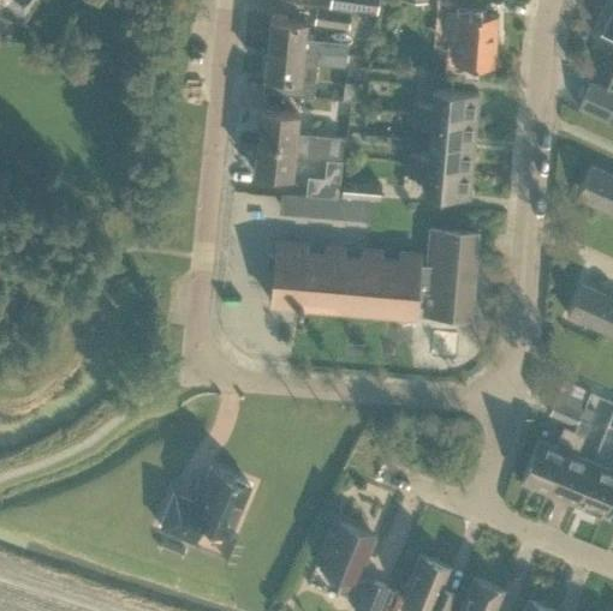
[(24,27),(39,0),(0,0),(0,30),(1,31),(9,18),(24,27)]
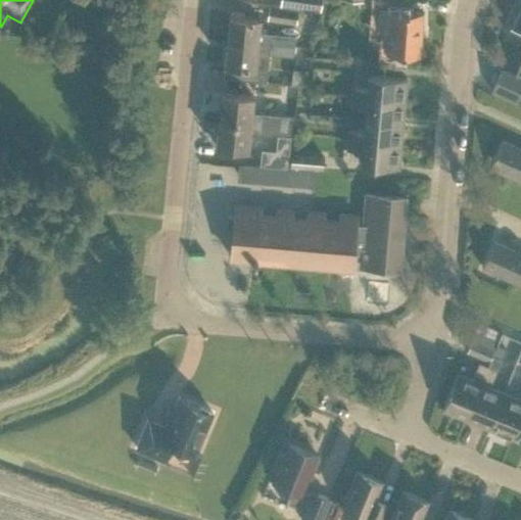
[(283,0),(282,9),(322,14),(324,0),(283,0)]
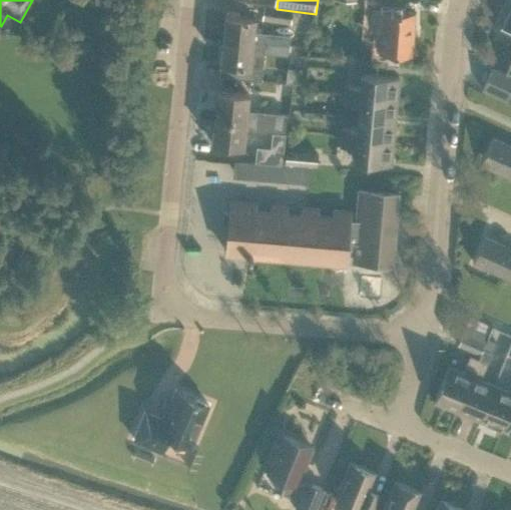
[(264,22),(293,27),(295,13),(267,8),(264,22)]
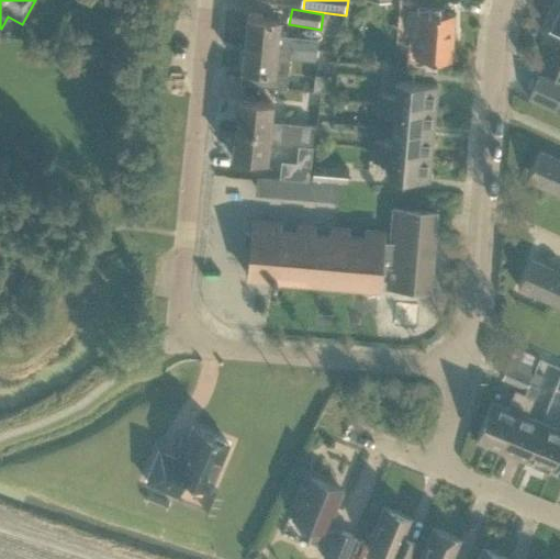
[(417,60),(452,64),(456,17),(410,12),(407,37),(418,38),(417,60)]
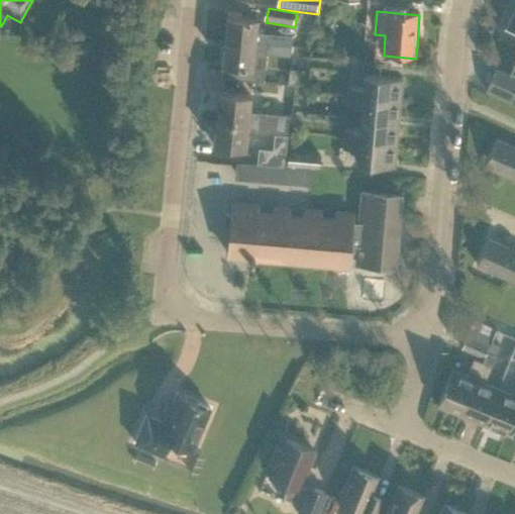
[(228,18),(226,42),(293,48),(294,38),(256,34),(259,21),(228,18)]
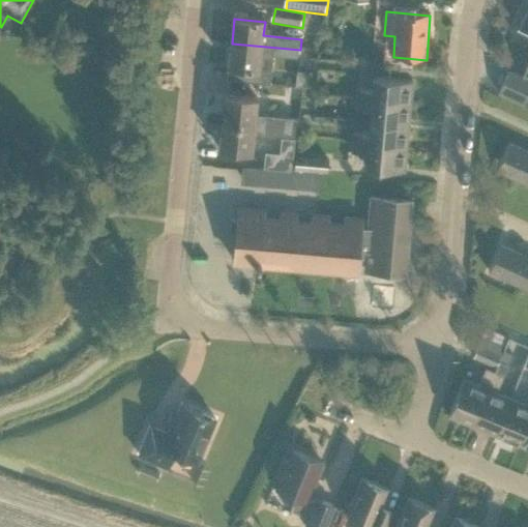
[(316,51),(317,40),(301,39),(300,50),(316,51)]
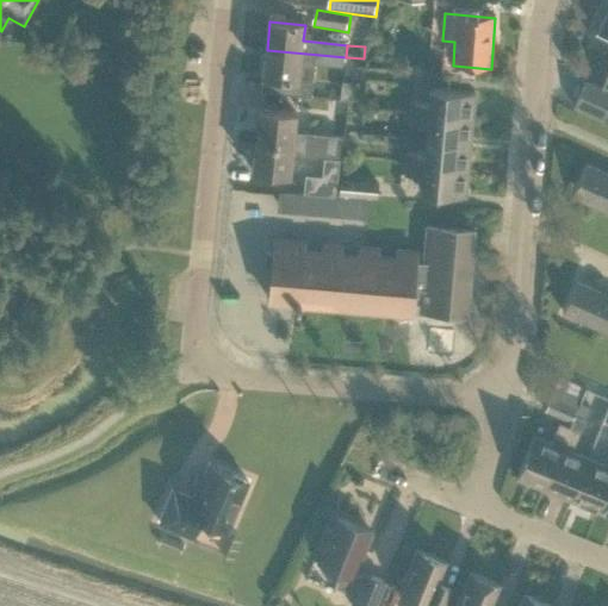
[(345,68),(346,57),(267,50),(264,79),(278,80),(277,94),(311,99),(315,64),(345,68)]
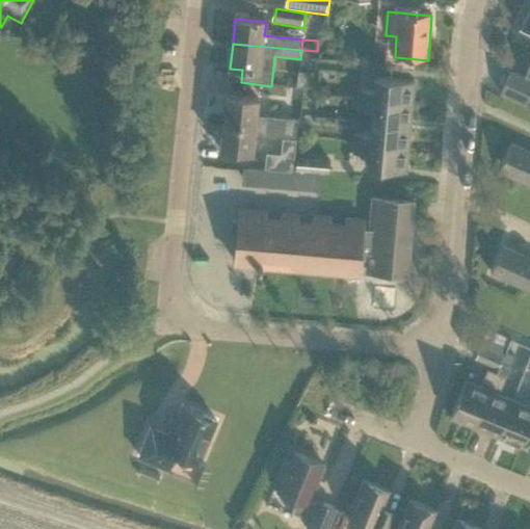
[(518,73),(529,78),(529,49),(518,73)]
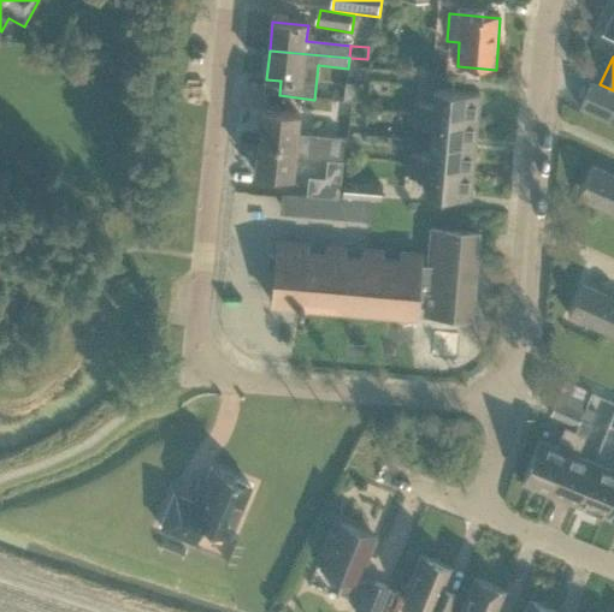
[(362,85),(365,60),(349,58),(348,69),(346,84),(362,85)]
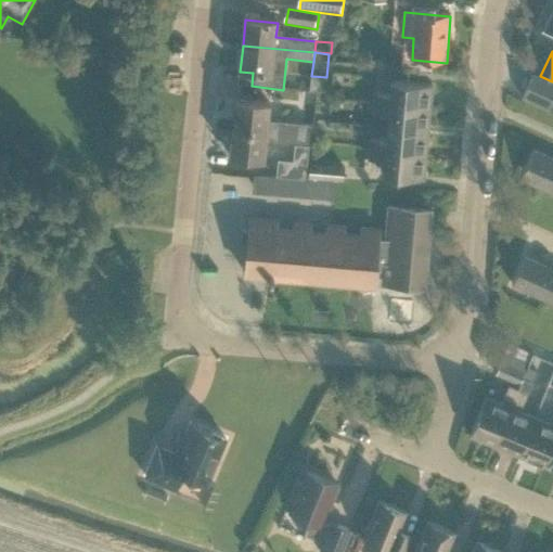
[(325,93),(328,78),(312,76),(310,92),(325,93)]
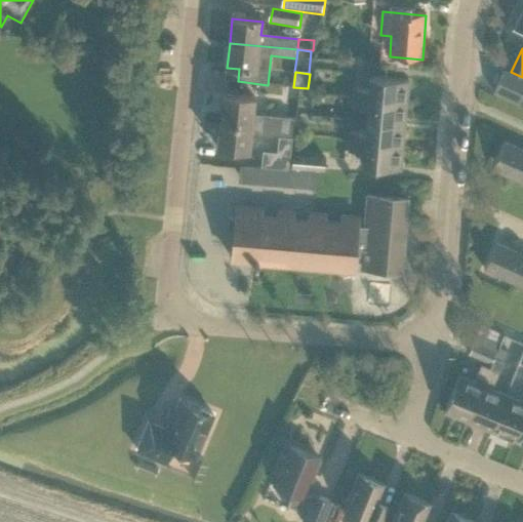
[(522,80),(508,73),(503,84),(497,96),(520,107),(522,102),(522,80)]
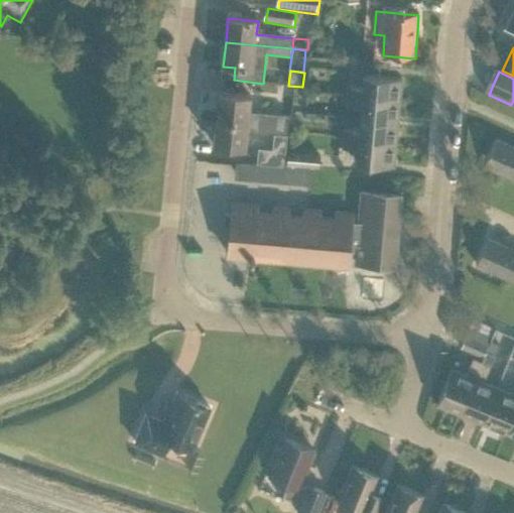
[(349,97),(401,102),(403,80),(365,77),(364,90),(350,89),(349,97)]
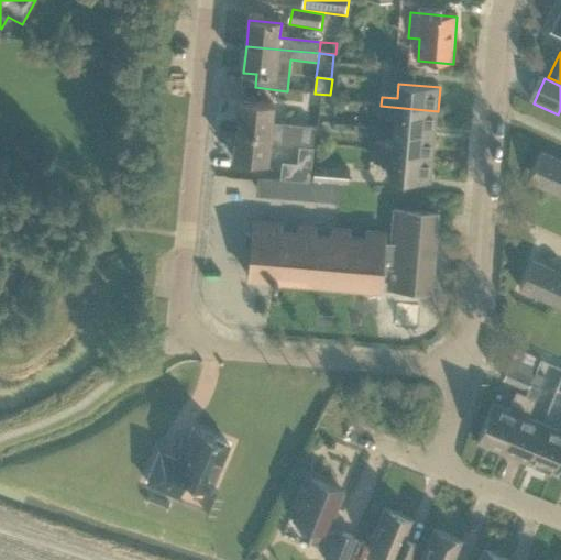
[(240,103),(238,131),(315,140),(316,130),(294,128),(294,127),(273,123),(274,107),(240,103)]
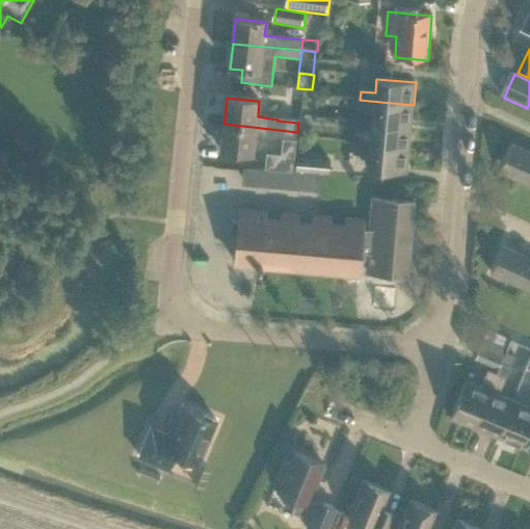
[(374,111),(373,124),(412,128),(414,105),(360,100),(359,110),(374,111)]
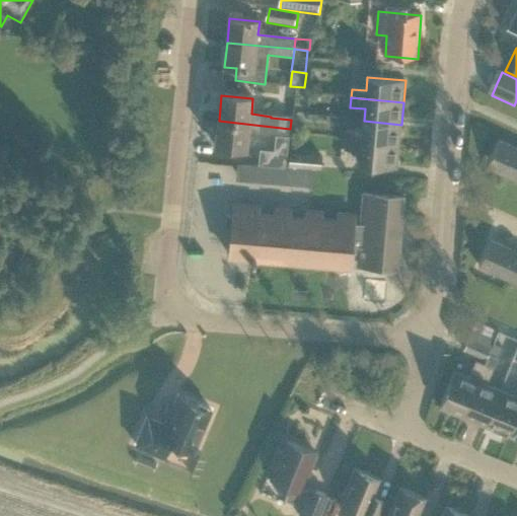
[(289,137),(290,129),(219,121),(216,147),(247,151),(248,136),(271,139),(272,135),(289,137)]
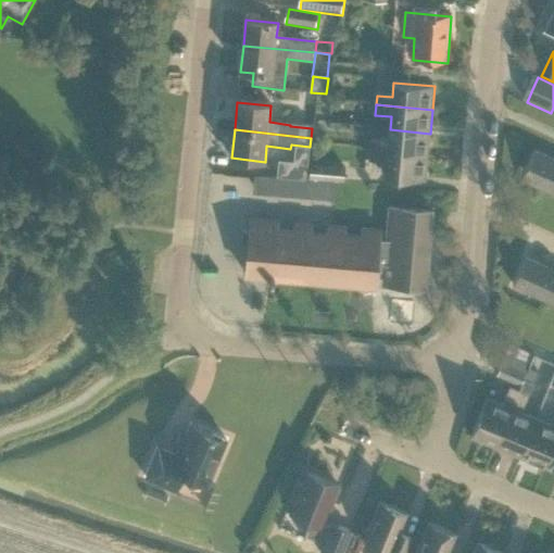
[(373,142),(372,152),(428,158),(430,134),(390,129),(389,143),(373,142)]
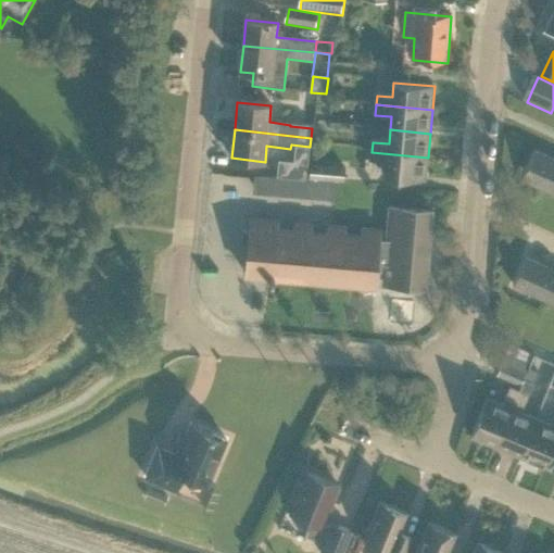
[(428,158),(372,152),(372,162),(386,163),(385,177),(426,181),(428,158)]
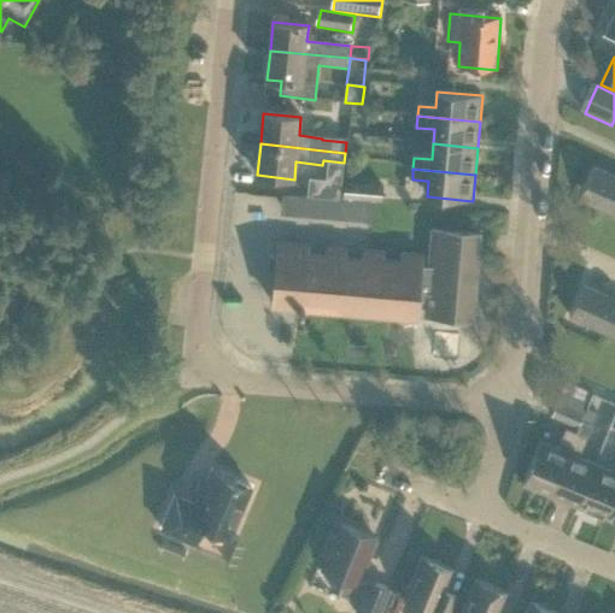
[(580,200),(614,216),(614,178),(595,169),(580,200)]
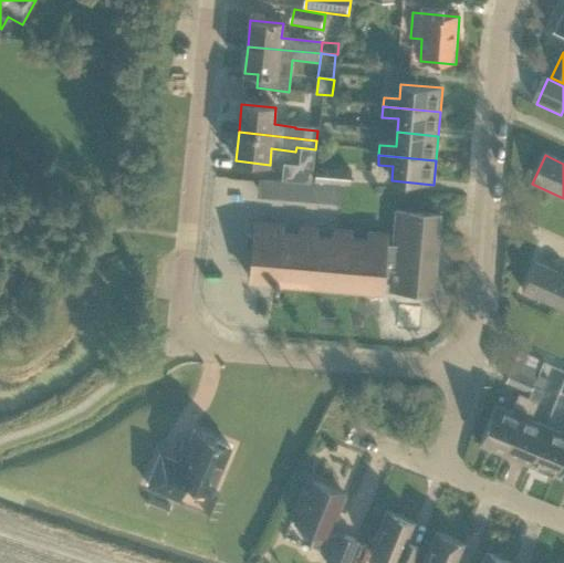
[(284,180),(312,184),(314,167),(286,164),(284,180)]
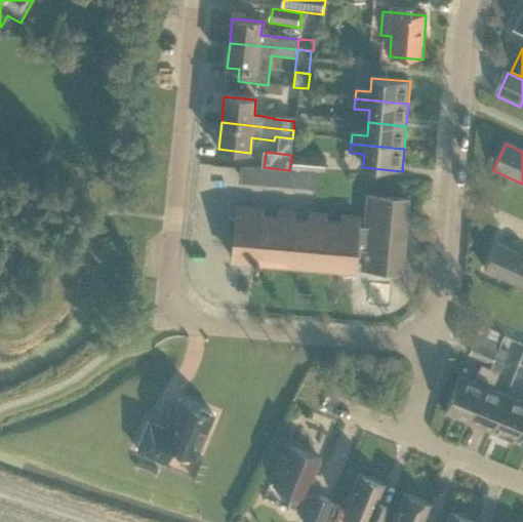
[(293,170),(326,173),(327,161),(294,158),(293,170)]
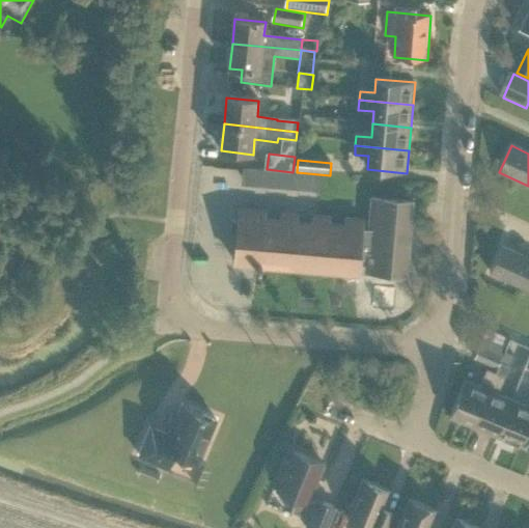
[(294,188),(321,190),(322,179),(295,176),(294,188)]
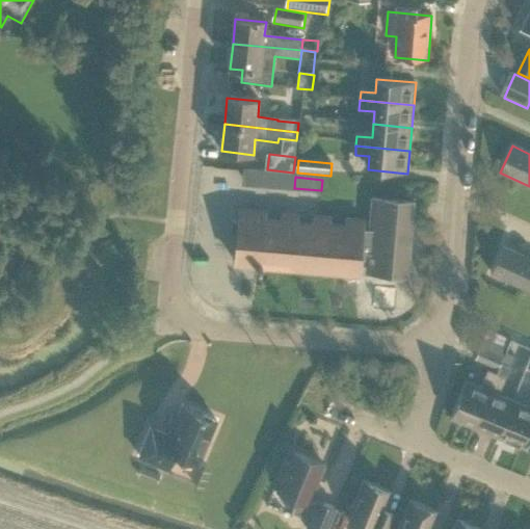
[(240,223),(235,222),(234,233),(239,233),(237,265),(259,267),(259,271),(263,271),(263,267),(360,275),(361,266),(369,266),(368,272),(407,276),(415,203),(374,200),(371,231),(364,230),(364,222),(347,221),(346,229),(332,228),(333,220),(315,218),(314,226),(299,225),(300,217),(283,215),(282,223),(267,222),(268,214),(241,212),(240,223)]
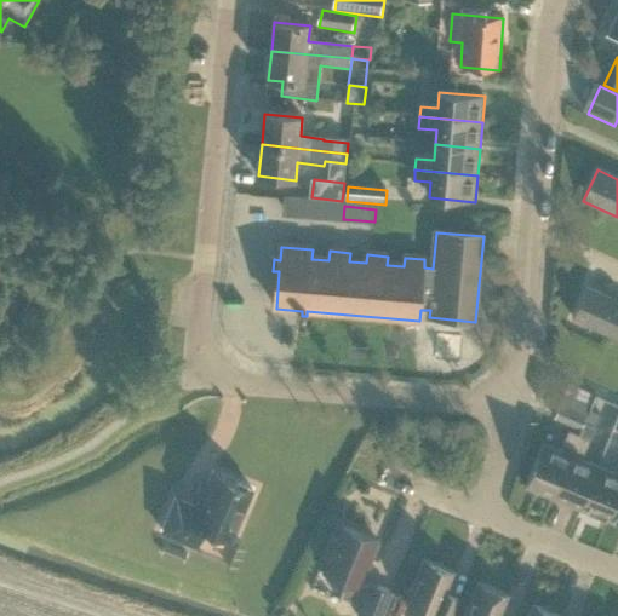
[(573,320),(610,337),(617,318),(617,301),(588,288),(573,320)]
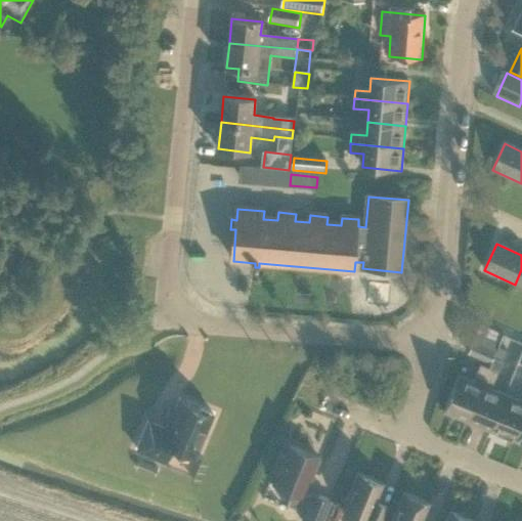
[(478,334),(474,344),(470,355),(492,364),(494,359),(499,348),(501,344),(478,334)]
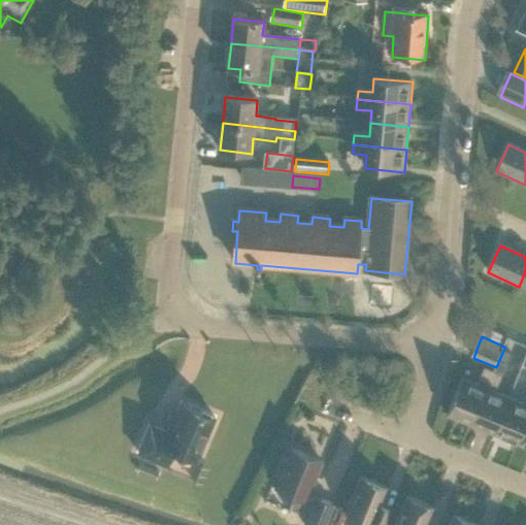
[(507,365),(512,355),(503,351),(498,362),(507,365)]
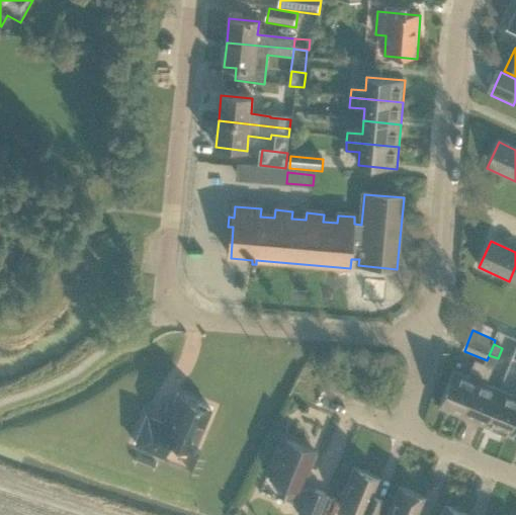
[(463,418),(486,427),(501,392),(487,385),(498,358),(489,355),(485,365),(463,418)]
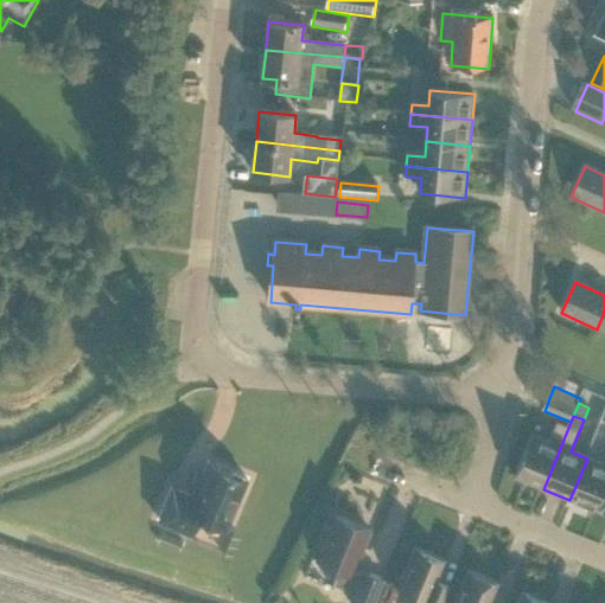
[(516,479),(543,489),(568,428),(558,424),(551,443),(534,436),(516,479)]
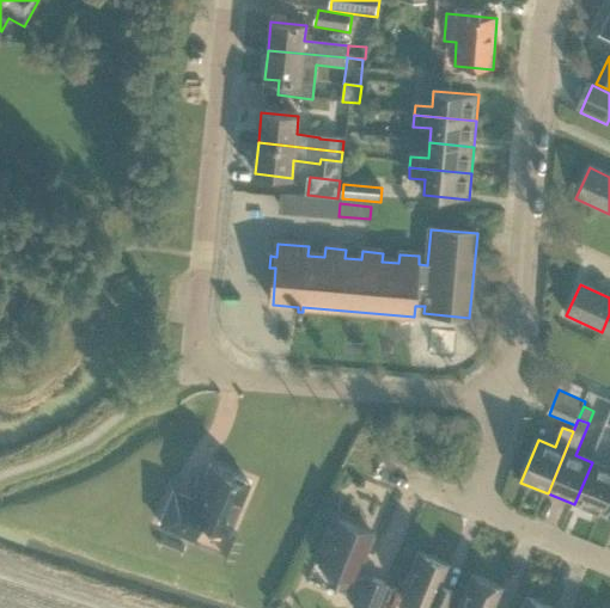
[(574,504),(602,516),(609,495),(609,466),(608,470),(592,462),(574,504)]
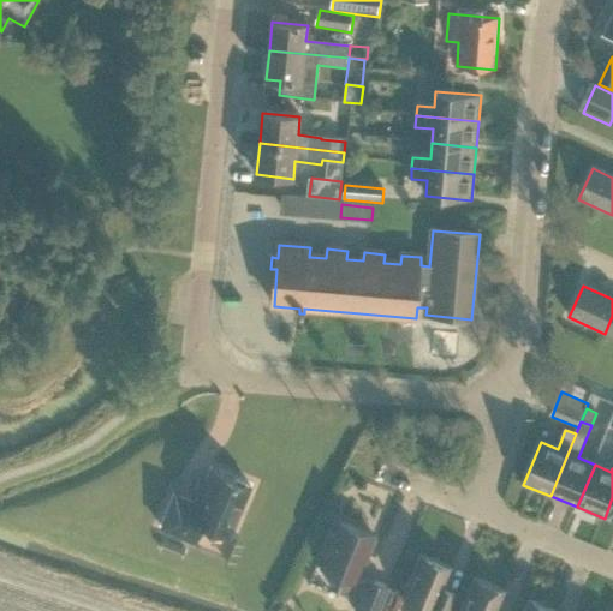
[(203,522),(230,534),(249,490),(215,475),(202,507),(174,496),(160,528),(195,543),(203,522)]
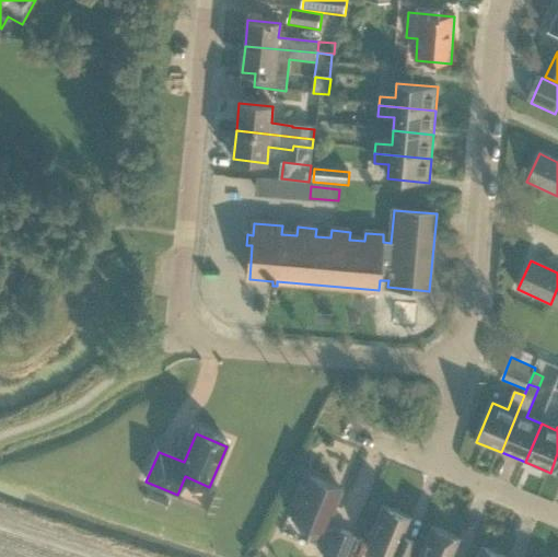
[(346,556),(355,537),(336,530),(335,532),(327,529),(343,491),(311,478),(293,519),(314,528),(309,542),(328,549),(326,556),(346,556)]
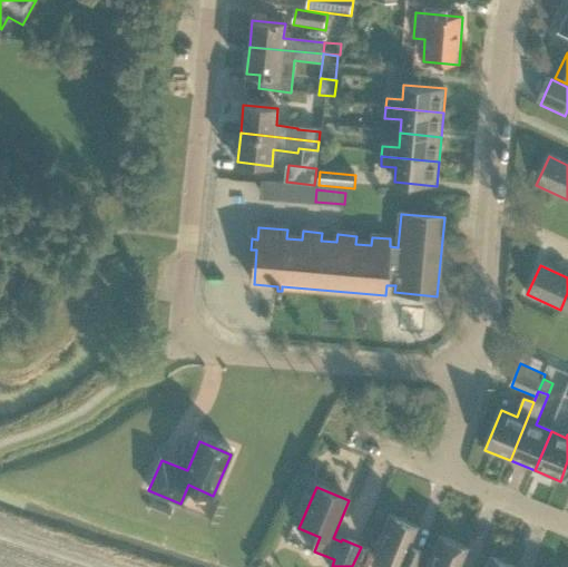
[(375,556),(393,564),(392,566),(417,566),(423,551),(411,547),(419,529),(391,518),(375,556)]
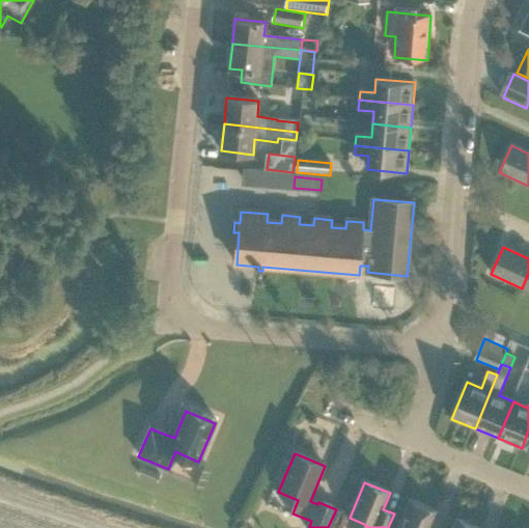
[(429,527),(437,512),(411,501),(398,527),(429,527)]
